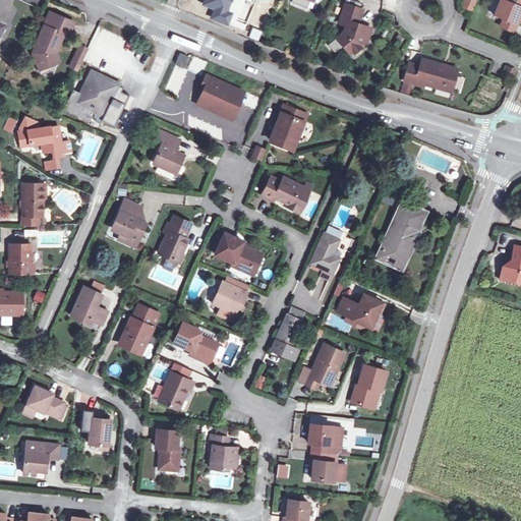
[(476,0),(464,0),(462,7),(472,11),(476,0)]
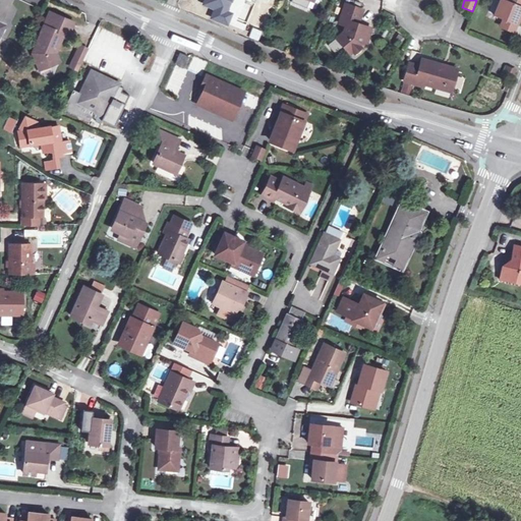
[(520,0),(499,0),(493,15),(504,20),(516,24),(519,15),(520,10),(520,0)]
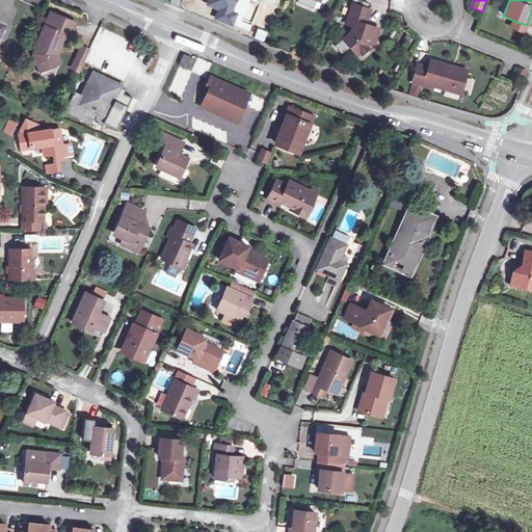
[(364,21),(368,9),(352,4),(346,24),(353,26),(351,32),(344,38),(336,46),(343,54),(351,47),(357,54),(369,45),(374,27),(366,24),(364,21)]
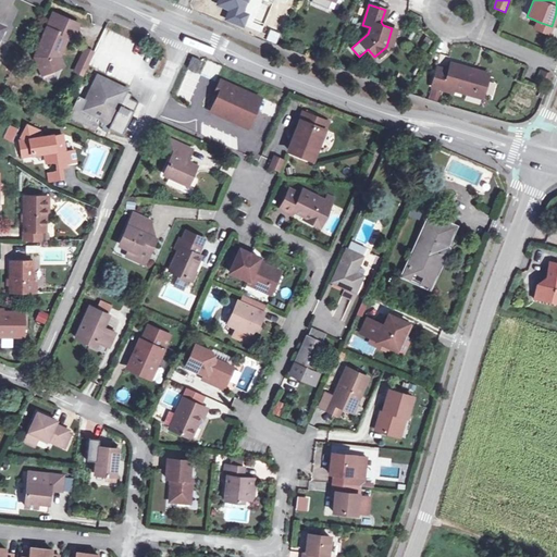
[(34,56),(40,73),(51,69),(52,71),(63,66),(59,57),(67,37),(72,39),(78,25),(52,14),(34,56)]
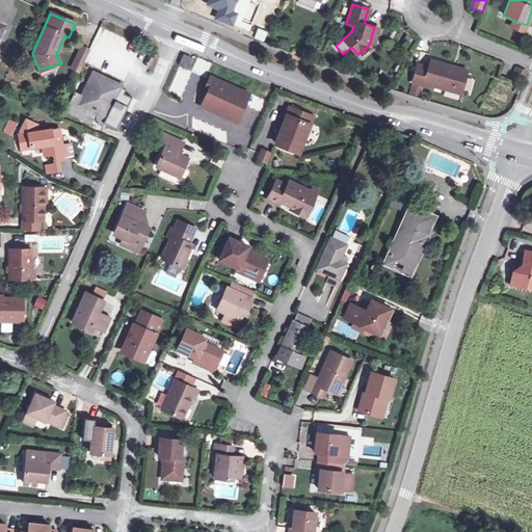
[(524,32),(527,25),(514,21),(511,27),(524,32)]
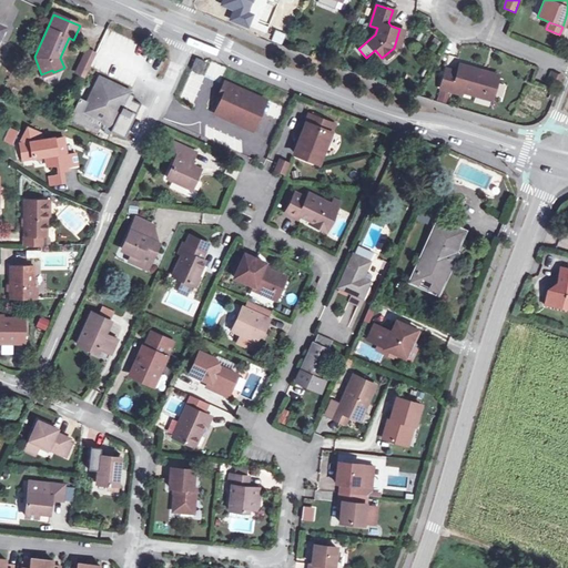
[(405,31),(399,29),(394,48),(405,31)]
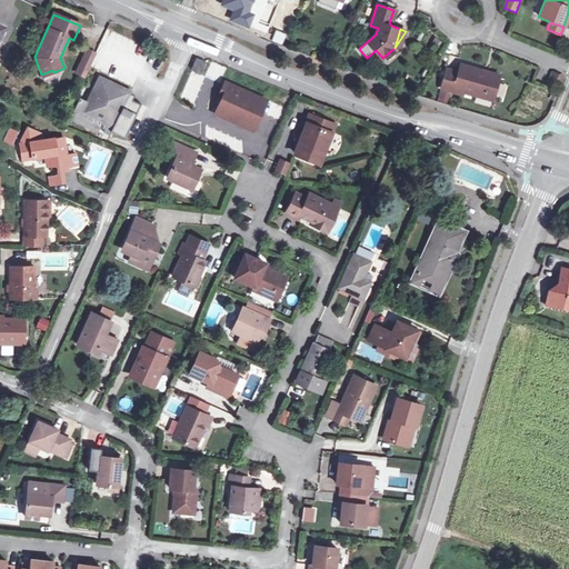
[(87,49),(81,60),(90,65),(95,53),(87,49)]
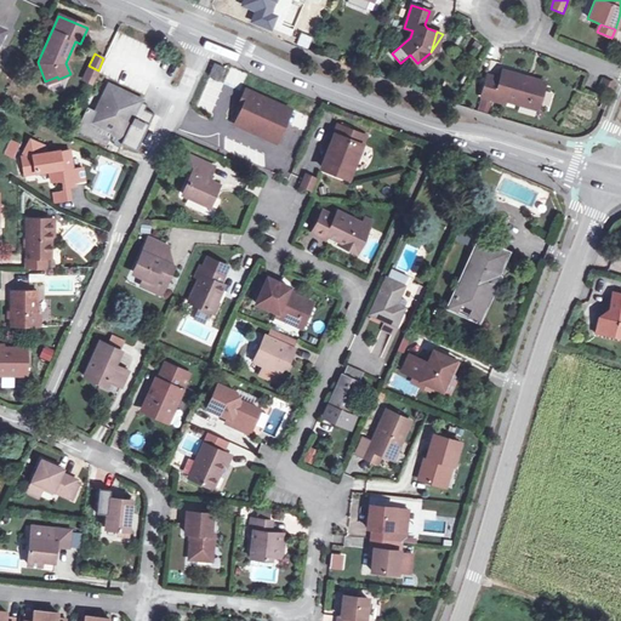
[(209,77),(221,81),(224,69),(214,64),(209,77)]
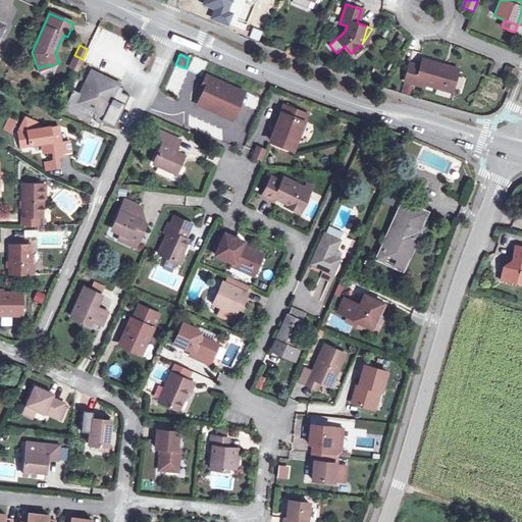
[(77,69),(83,59),(74,55),(69,65),(77,69)]
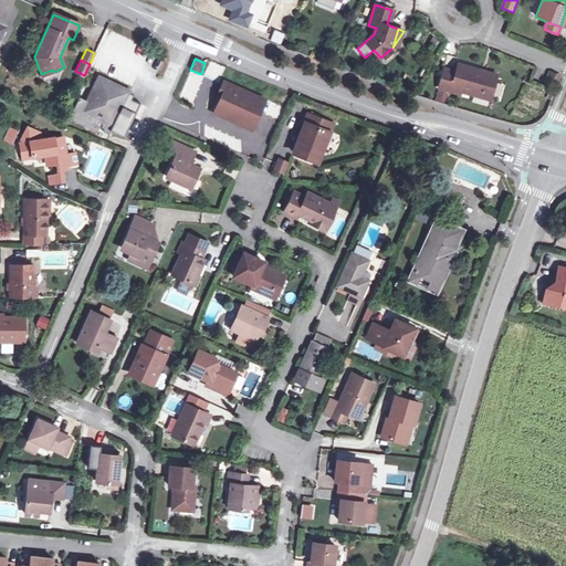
[(479,93),(490,96),(495,76),(457,64),(454,73),(443,70),(438,87),(458,94),(459,92),(478,97),(479,93)]
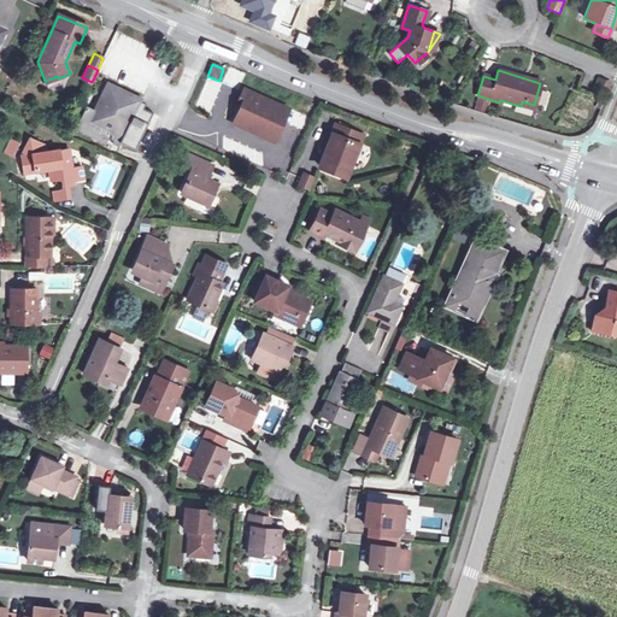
[(62,86),(58,78),(57,76),(45,81),(50,90),(62,86)]
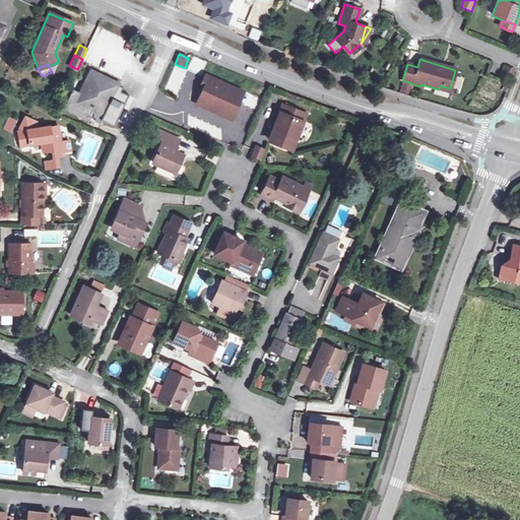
[(505,68),(502,76),(510,79),(513,72),(505,68)]
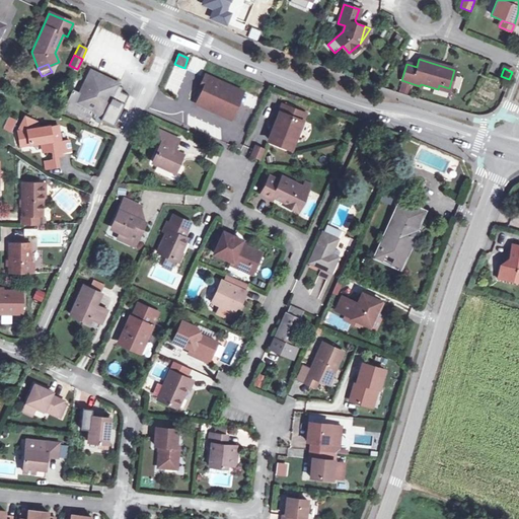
[(95,116),(102,120),(119,83),(91,70),(77,102),(97,112),(95,116)]
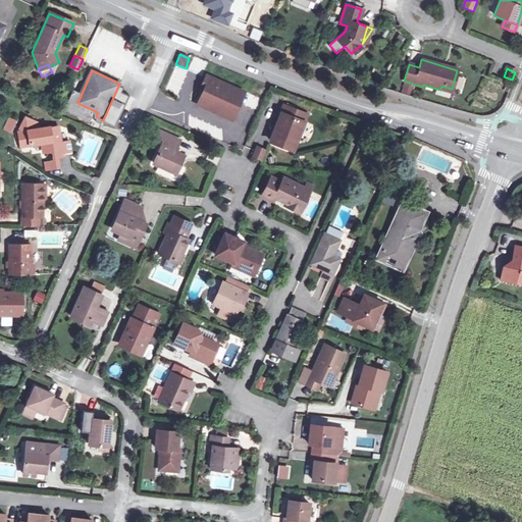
[(199,85),(204,87),(206,88),(208,85),(205,84),(208,75),(204,73),(199,85)]
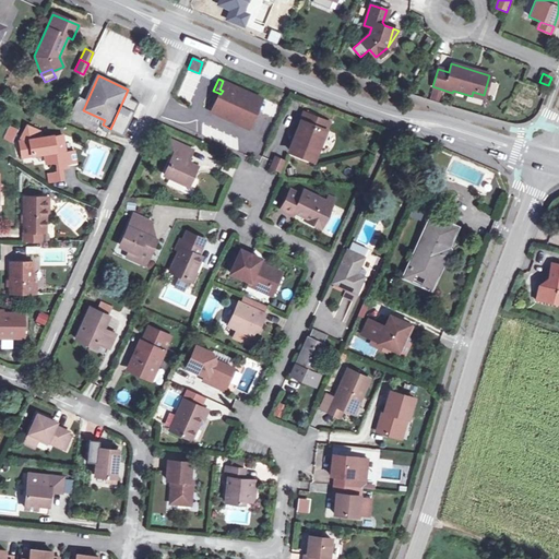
[(246,91),(223,81),(219,90),(223,91),(221,94),(218,93),(211,109),(248,125),(260,97),(250,93),(249,90),(246,91)]
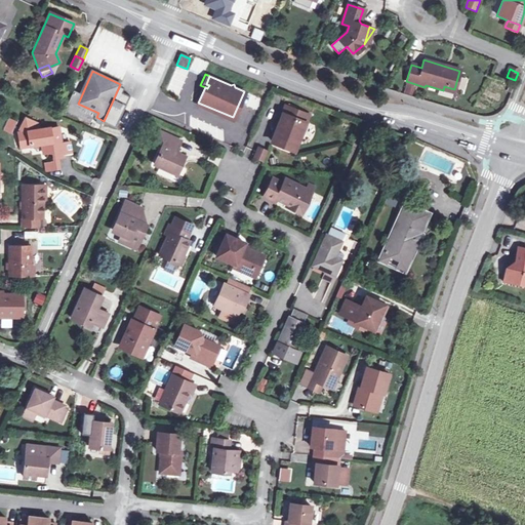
[(285,106),(282,114),(308,123),(311,115),(285,106)]
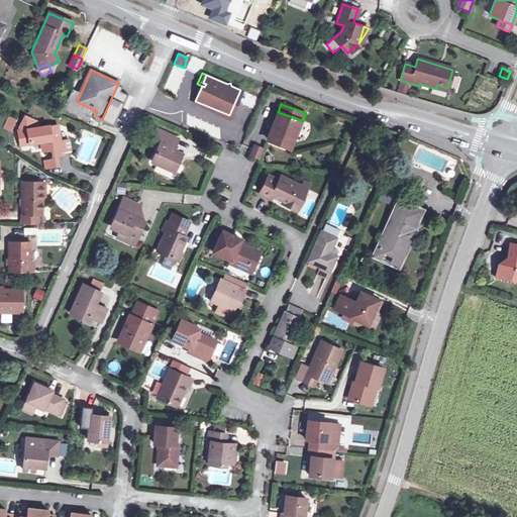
[(267,142),(284,148),(290,133),(298,136),(303,121),(278,112),(267,142)]
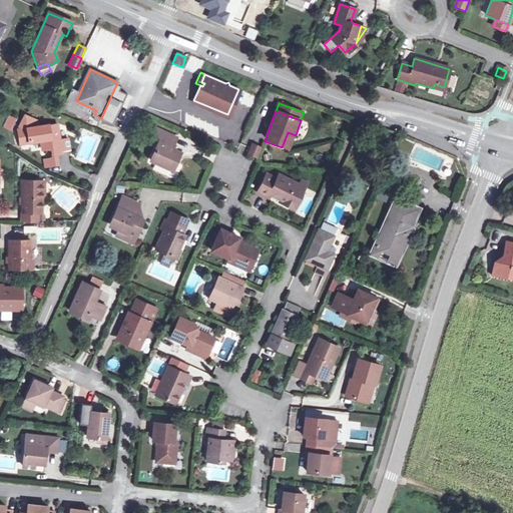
[(3,127),(13,130),(16,117),(7,115),(3,127)]
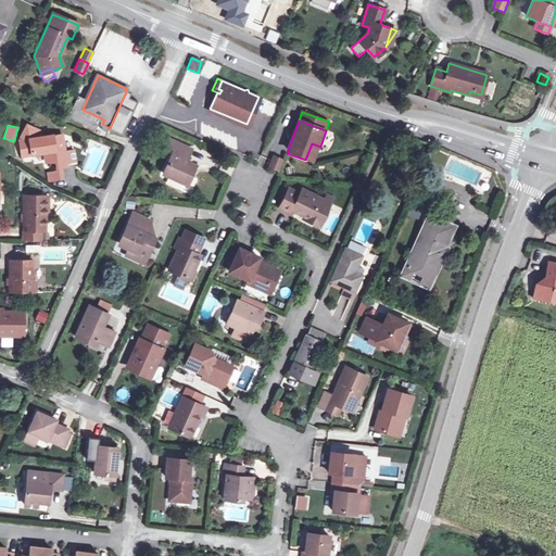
[(64,153),(62,135),(52,137),(51,136),(40,137),(39,130),(27,125),(24,131),(27,133),(29,139),(19,140),(21,153),(32,152),(32,154),(45,153),(46,163),(57,161),(57,165),(66,163),(75,162),(74,151),(64,153)]
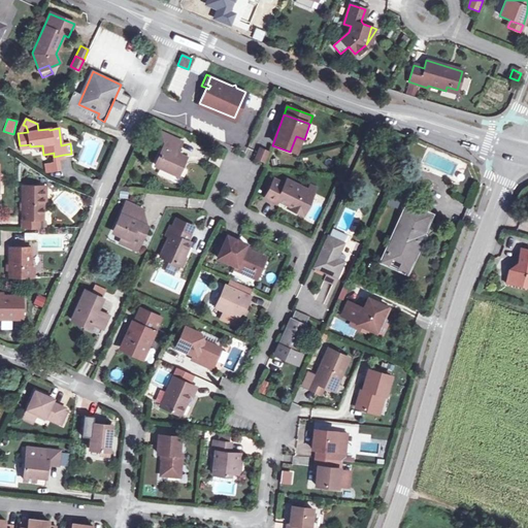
[(26,126),(23,125),(18,133),(28,132),(26,126)]
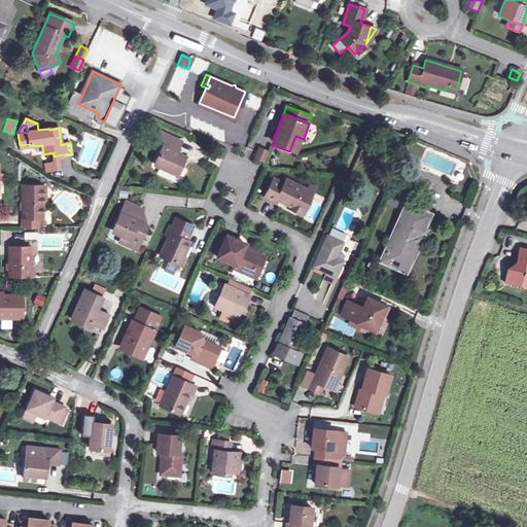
[(155,165),(174,173),(178,165),(181,166),(185,156),(179,153),(177,149),(181,141),(161,131),(154,143),(164,147),(155,165)]
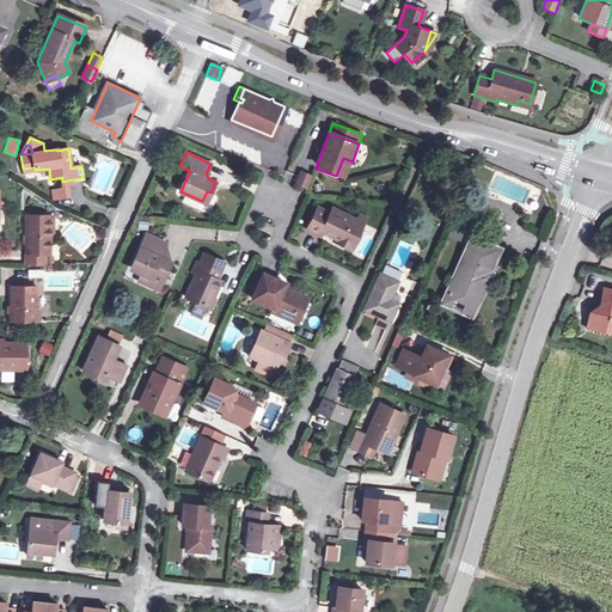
[(346,179),(353,161),(343,158),(336,176),(346,179)]
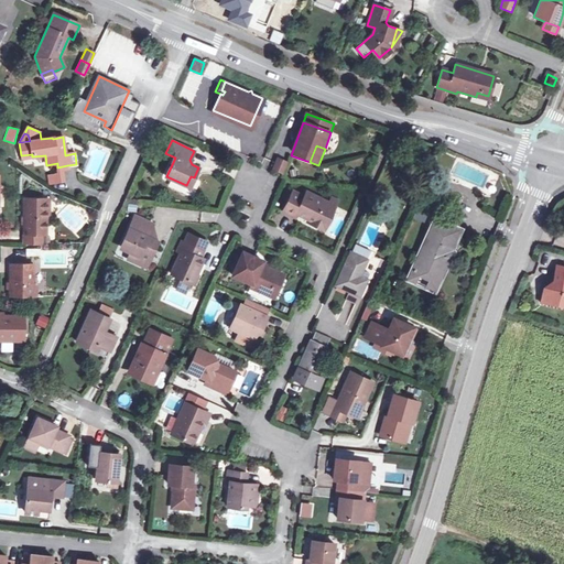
[(289,162),(278,158),(272,170),(283,174),(289,162)]
